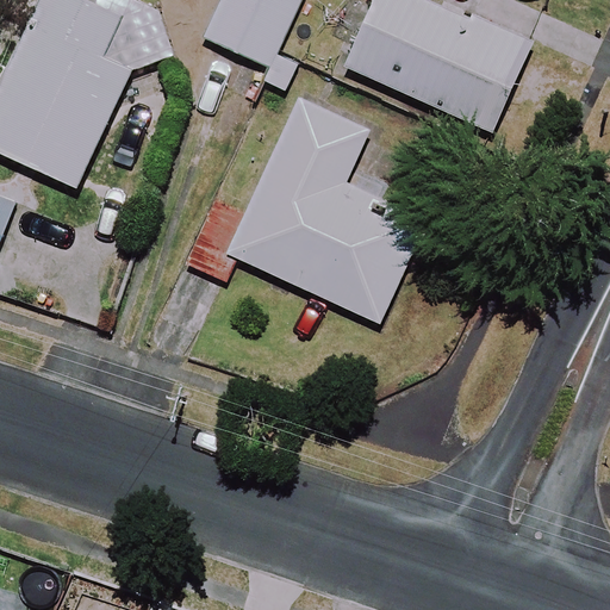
[(153,27),(91,0),(43,0),(0,97),(0,153),(79,190),(153,27)]
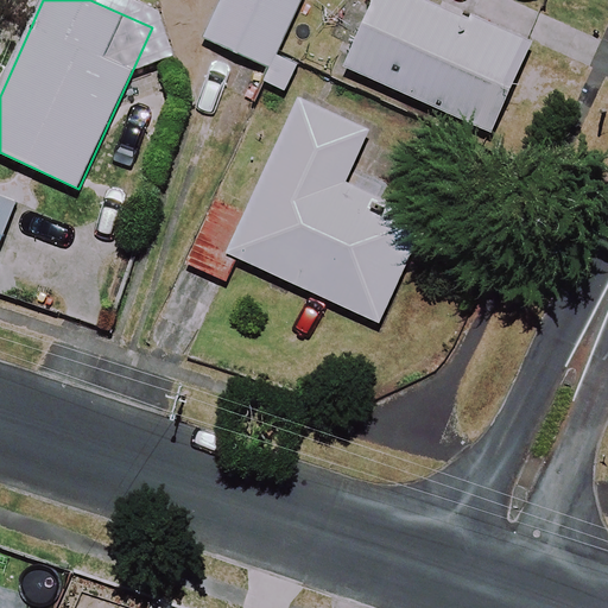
[(225,0),(208,39),(272,68),(265,82),(287,93),(301,63),(278,54),(302,0),(225,0)]
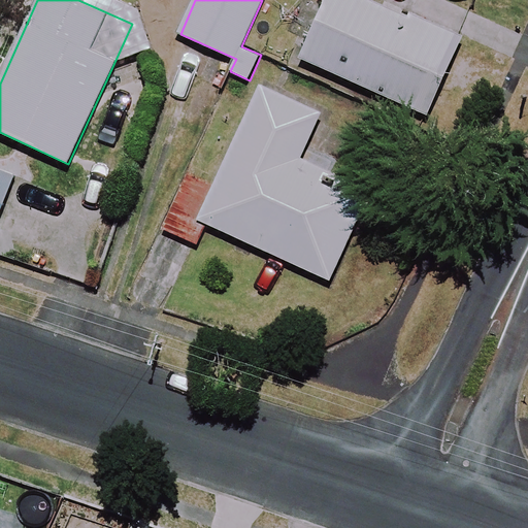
[(417,0),(327,0),(301,60),(429,116),(461,41),(409,19),(417,0)]
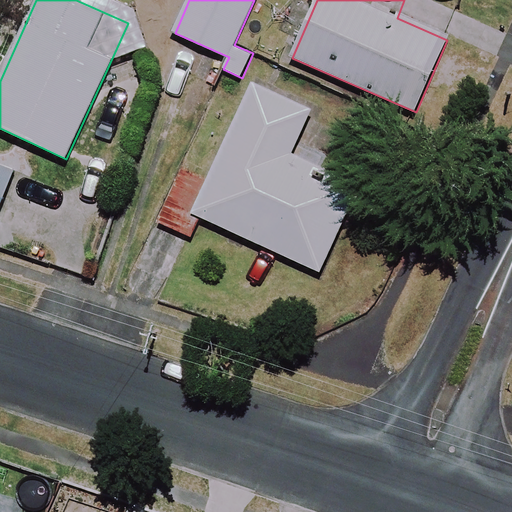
[(195,240),(204,220),(320,272),(359,187),(291,157),(312,111),(254,84),(210,180),(185,168),(160,224),(195,240)]
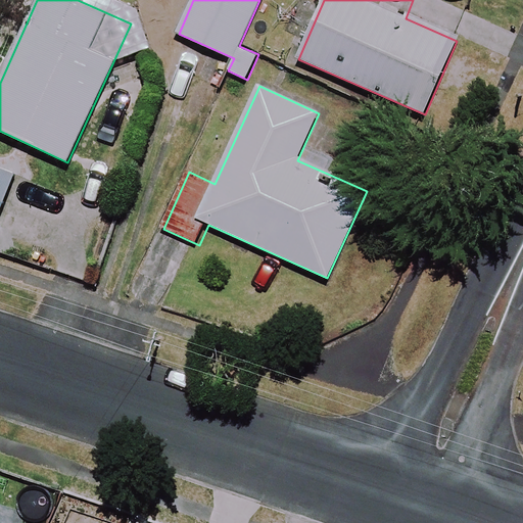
[(0,225),(22,171),(0,161),(0,225)]
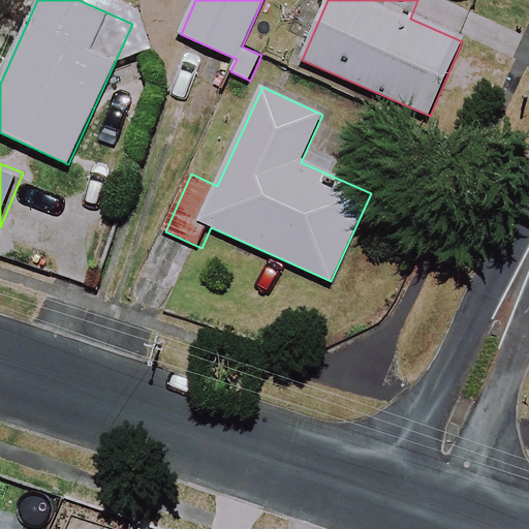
All buildings are outlined.
